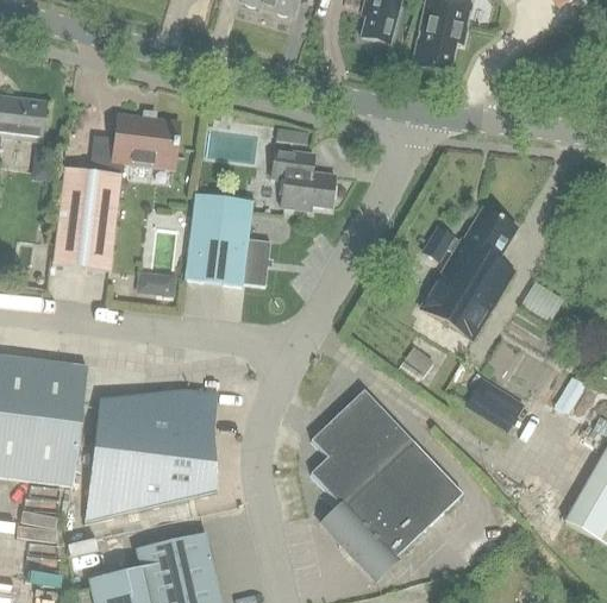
[(270,0),(268,7),(295,16),(299,0),(270,0)]
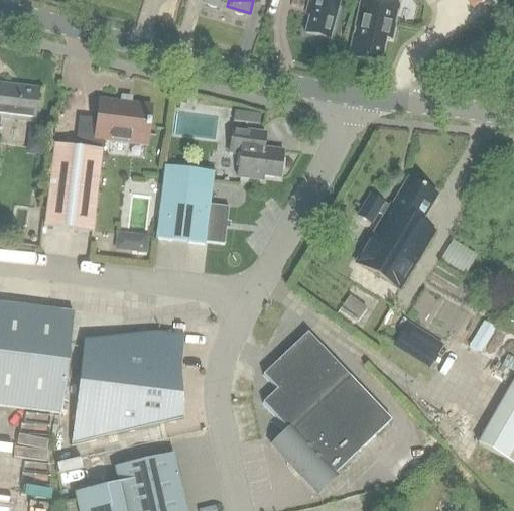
[(309,0),(308,5),(312,6),(306,29),(331,36),(341,0),(309,0)]
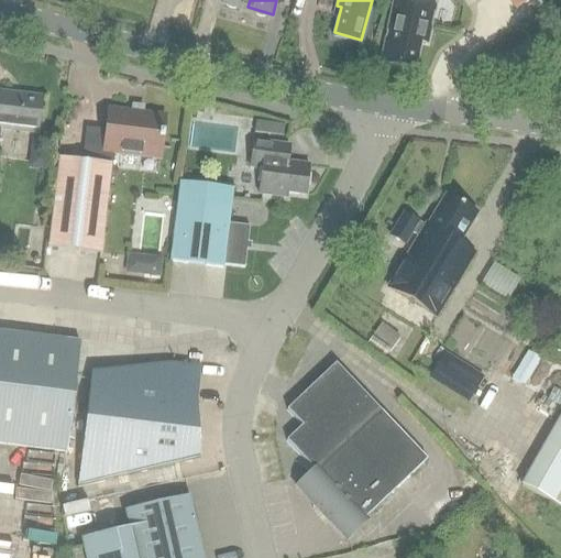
[(394,0),(383,56),(416,64),(422,36),(429,39),(438,0),(394,0)]
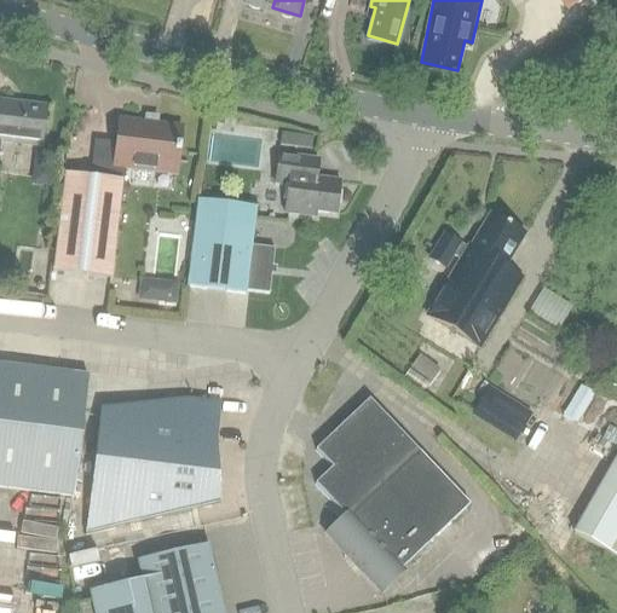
[(0,148),(1,136),(44,140),(48,102),(0,96),(0,148)]
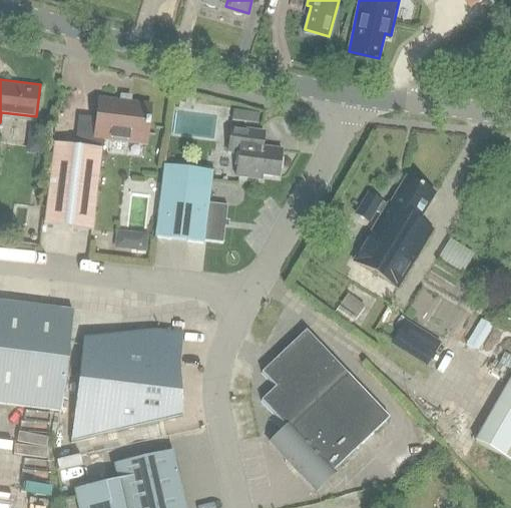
[(56,140),(46,220),(93,226),(104,135),(147,140),(152,101),(100,95),(97,115),(81,113),(77,143),(56,140)]
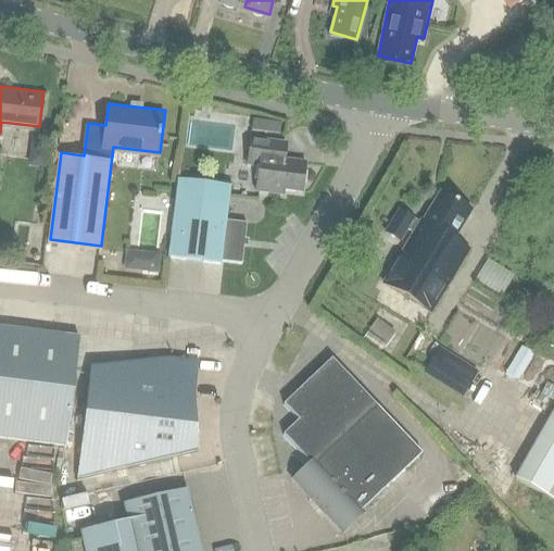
[(253,127),(281,130),(282,117),(254,115),(253,127)]
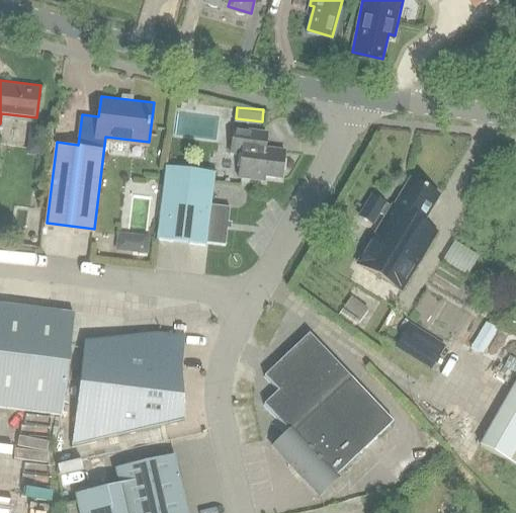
[(235,126),(232,150),(243,151),(240,174),(266,177),(266,172),(282,174),(285,149),(266,147),(268,131),(235,126)]
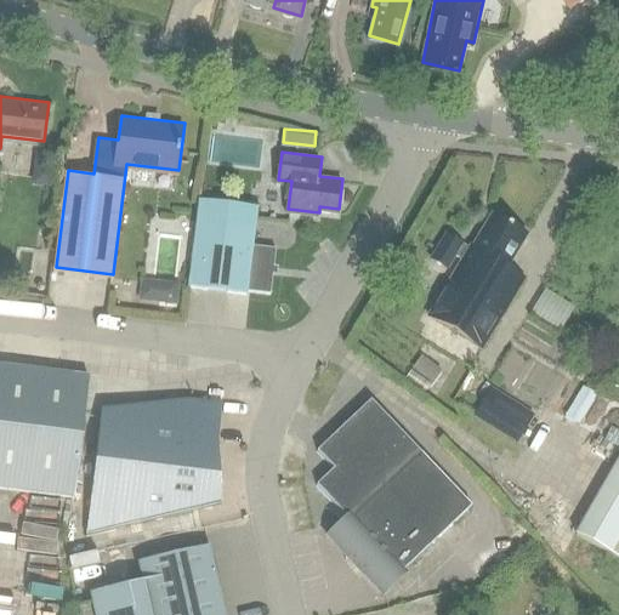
[(199,195),(188,283),(246,290),(248,286),(271,290),(276,244),(253,241),(257,203),(199,195)]
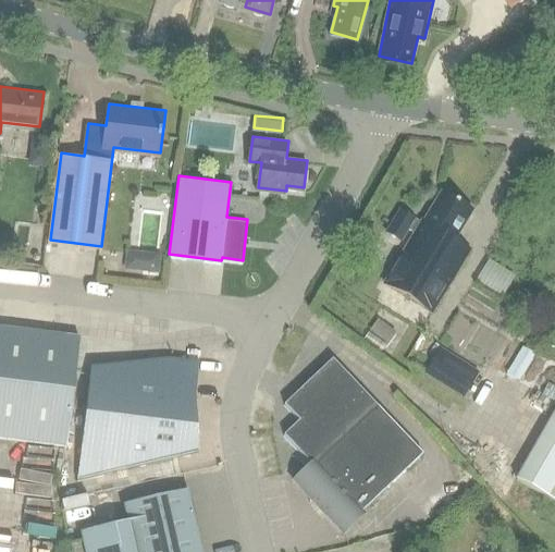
[(416,230),(385,280),(433,309),(473,243),(457,233),(473,207),(444,188),(424,220),(402,206),(387,229),(403,237),(409,227),(416,230)]
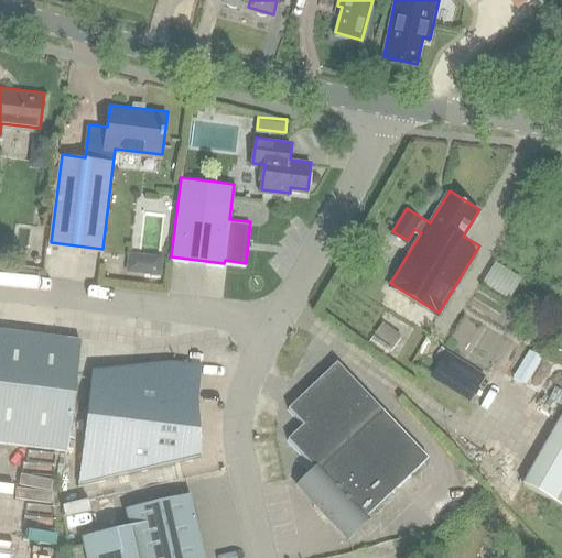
[(127,270),(162,273),(164,252),(129,248),(127,270)]
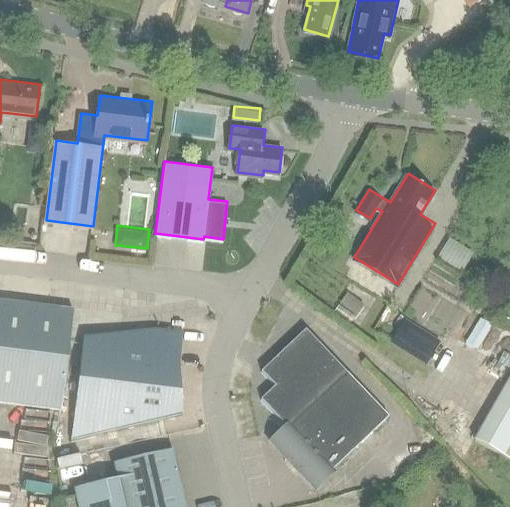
[(437,251),(462,265),(473,246),(448,232),(437,251)]
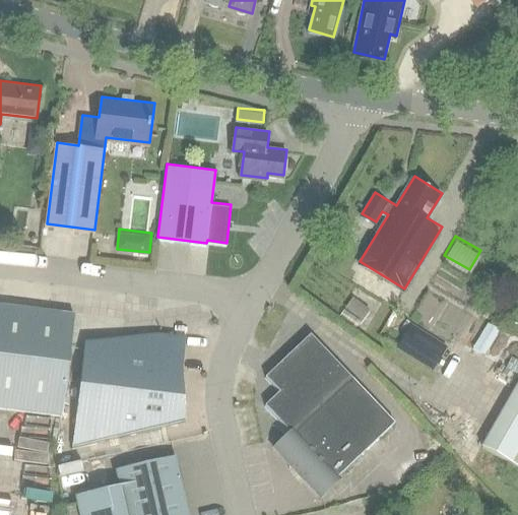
[(351,293),(342,309),(361,319),(369,302),(351,293)]
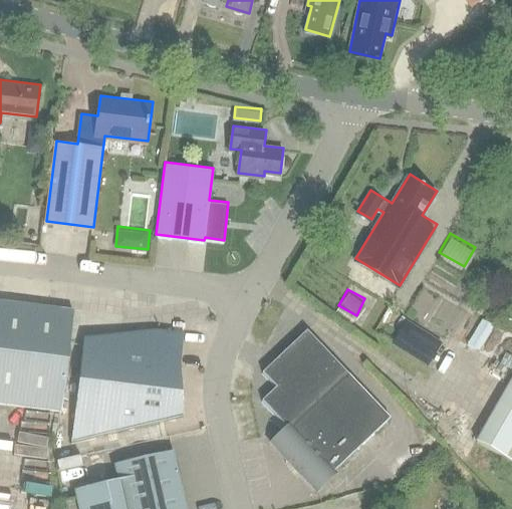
[(0,400),(61,408),(74,308),(0,299),(0,400)]
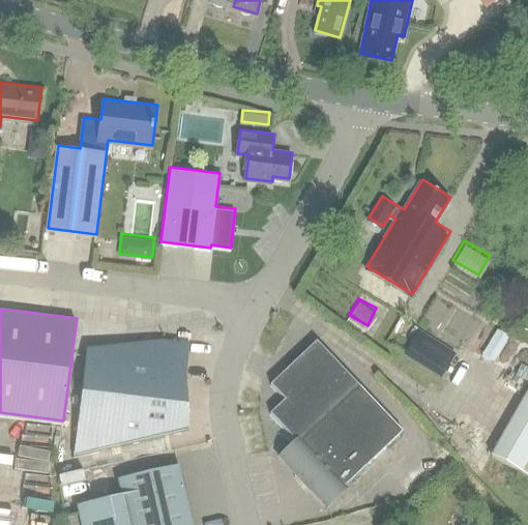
[(459,349),(404,316),(389,340),(444,373),(459,349)]
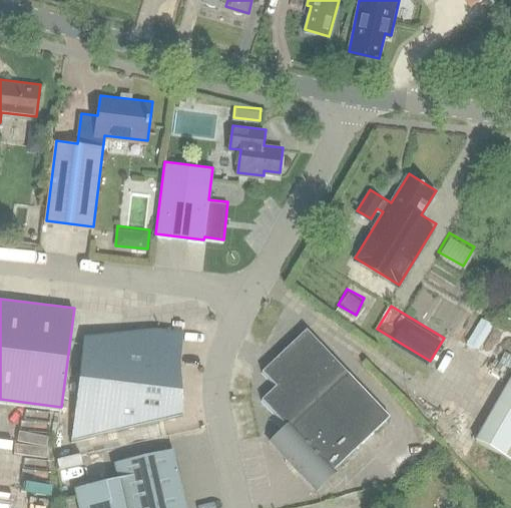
[(72,439),(160,420),(183,415),(180,366),(184,330),(156,327),(154,343),(84,335),(72,439)]
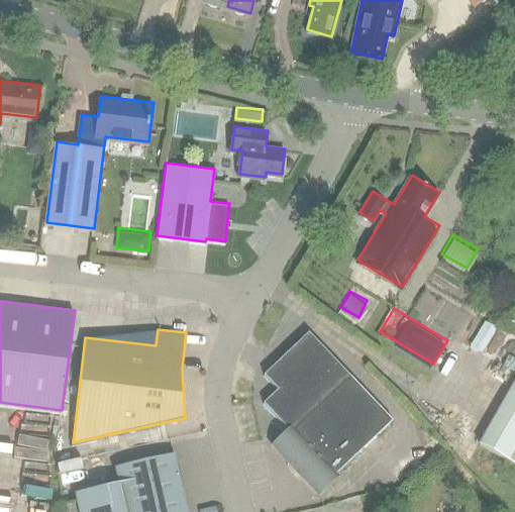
[(265,372),(279,386),(265,400),(292,429),(277,443),(319,488),(393,418),(310,329),(265,372)]
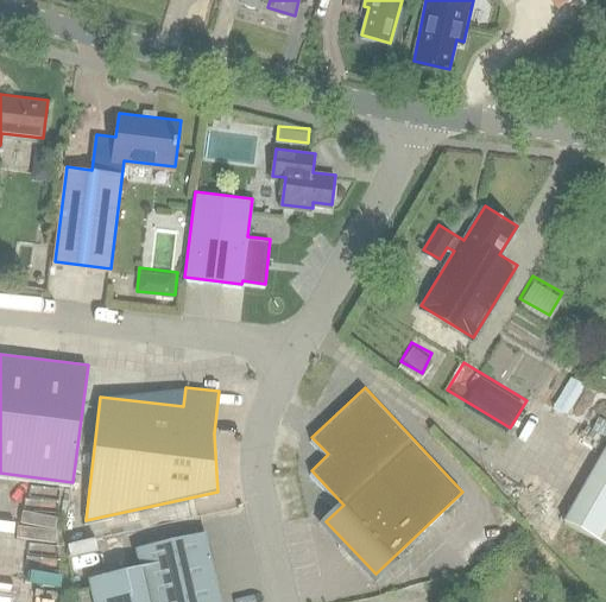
[(605,449),(569,517),(605,536),(605,449)]
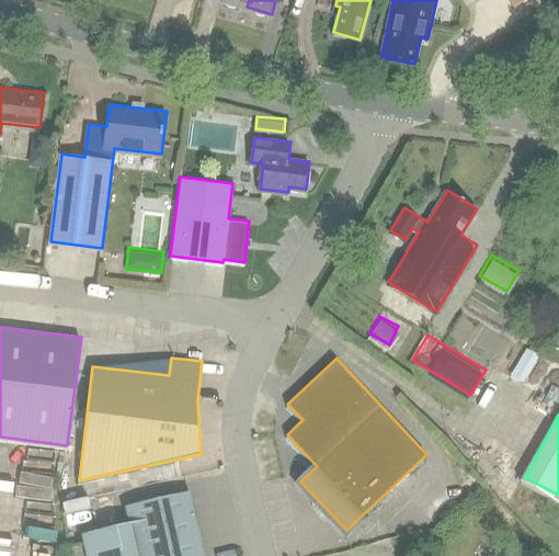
[(205,555),(191,490),(126,505),(130,522),(83,533),(88,555),(205,555)]
